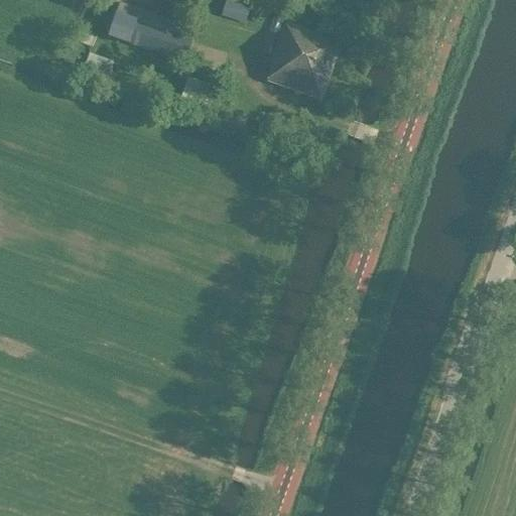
[(107,35),(184,61),(197,27),(118,0),(107,35)]
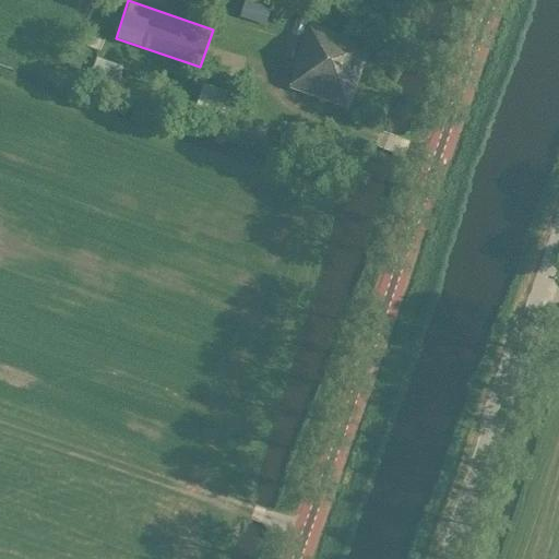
[(245,0),(241,11),(262,18),(266,4),(252,0),(245,0)]
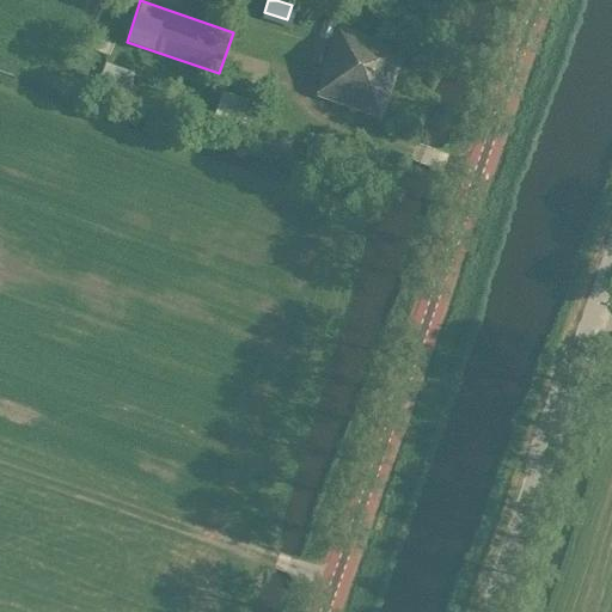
[(316,96),(380,120),(404,51),(336,28),(319,77),(322,78),(316,96)]
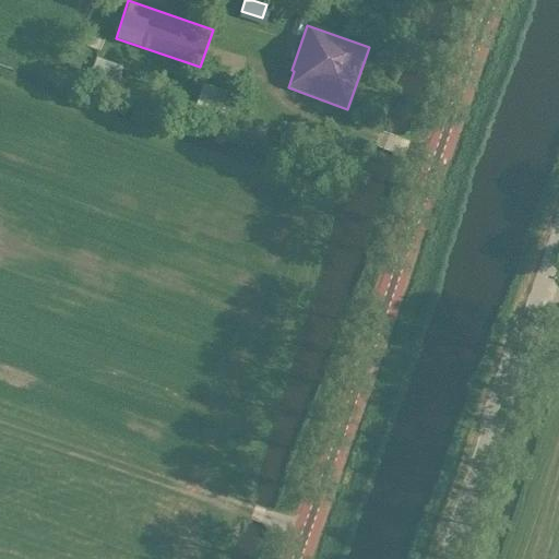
[(88,74),(114,84),(121,67),(96,56),(88,74)]
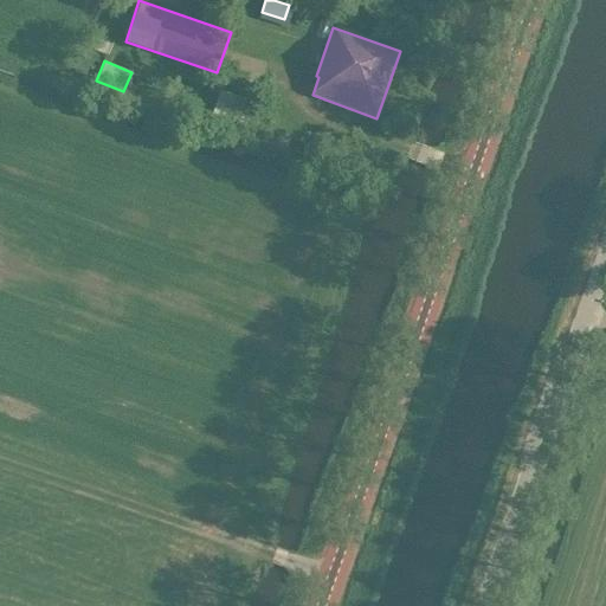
[(251,98),(224,91),(219,110),(245,117),(251,98)]
